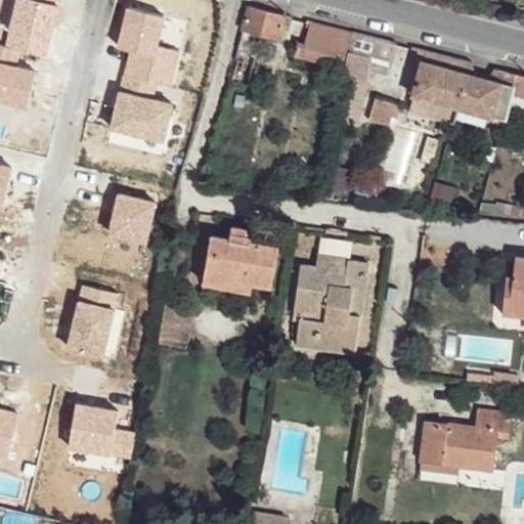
[(288,15),(252,6),(247,29),(280,37),(288,15)]
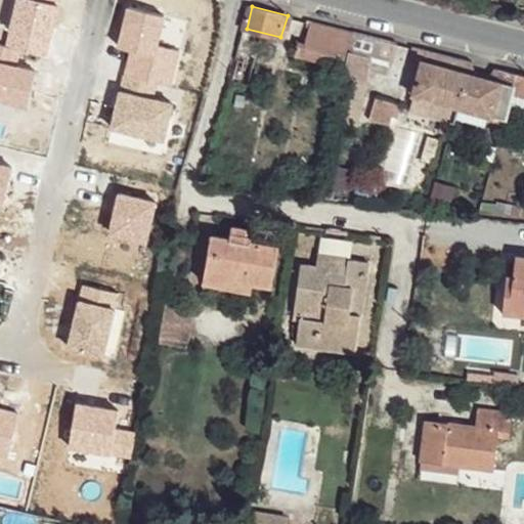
[(356,33),(311,23),(306,57),(344,67),(349,49),(352,50),(356,33)]
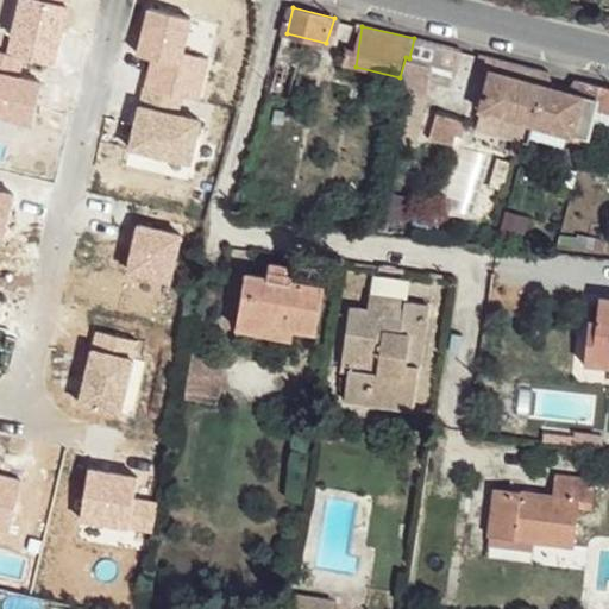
[(466,50),(414,38),(409,58),(403,87),(402,94),(432,102),(441,62),(431,58),(432,54),(463,61),(466,50)]
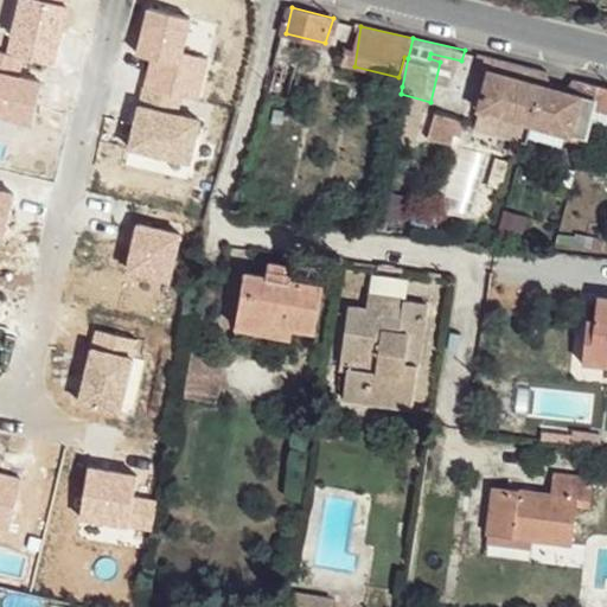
[(566,85),(549,81),(547,75),(547,71),(497,59),(481,112),(531,122),(586,136),(593,108),(598,83),(580,78),(566,85)]
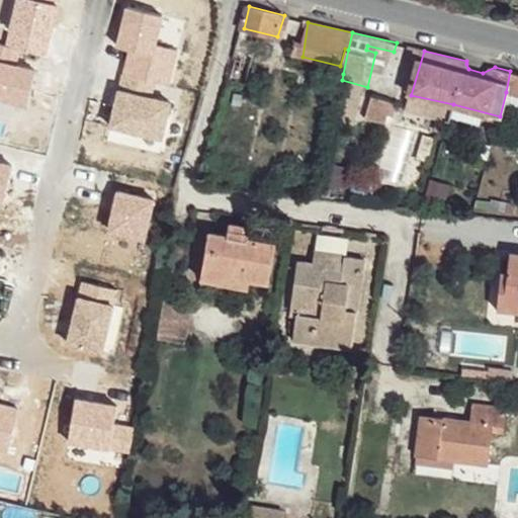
[(517,73),(510,71),(506,92),(517,94),(517,73)]
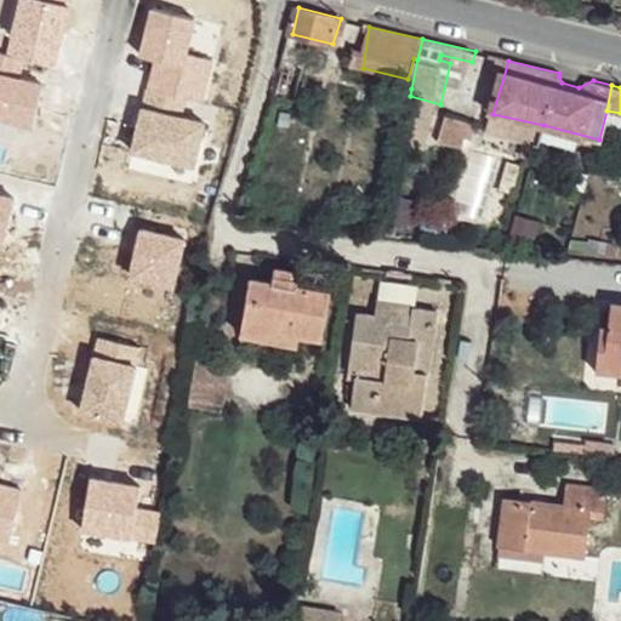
[(465,140),(471,141),(476,123),(449,115),(443,143),(462,148),(465,140)]
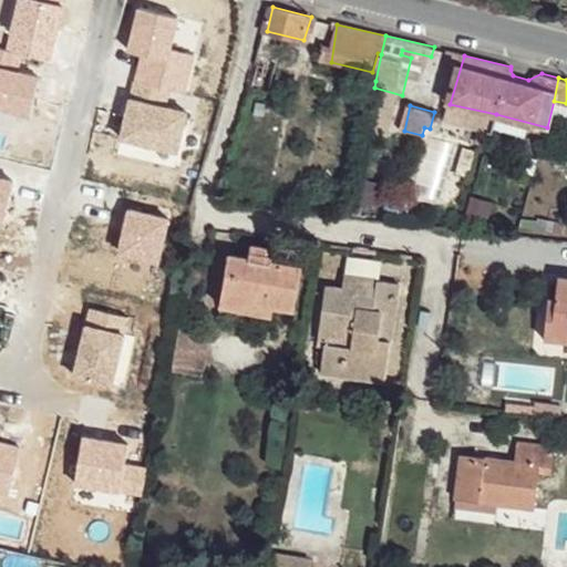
[(437,131),(442,114),(434,112),(430,129),(437,131)]
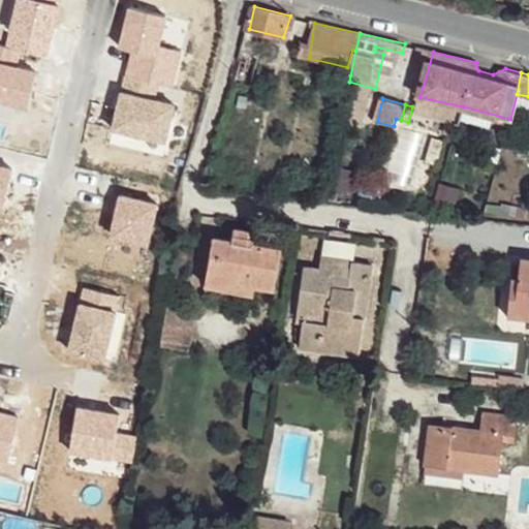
[(232,242),(215,239),(208,277),(208,284),(248,293),(250,284),(275,287),(282,252),(255,247),(256,234),(235,229),(232,242)]
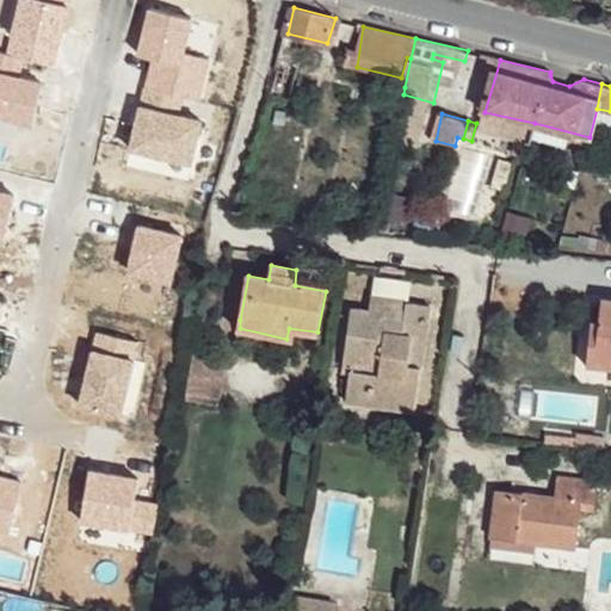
[(419,370),(432,301),(356,291),(344,371),(355,374),(349,400),(415,409),(419,370)]
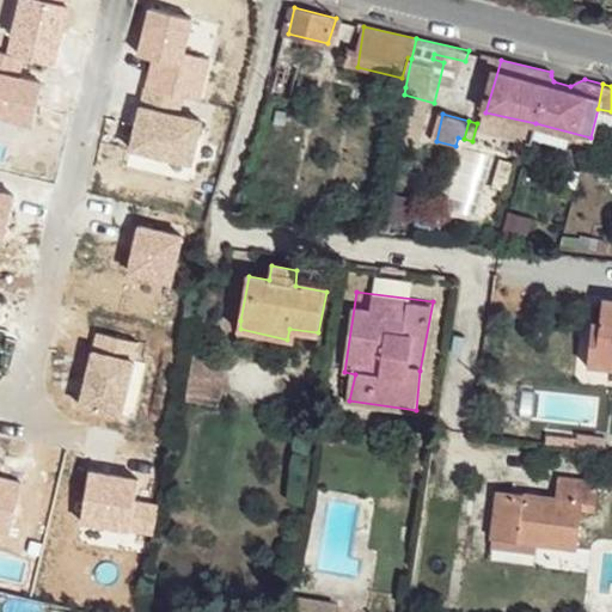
[(611,303),(606,303),(603,334),(593,332),(588,368),(611,368),(611,303)]
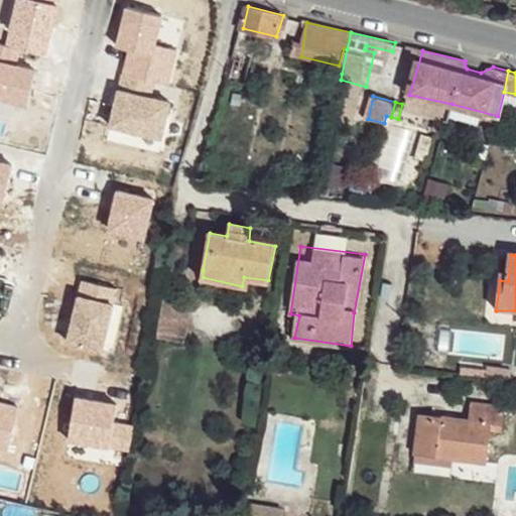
[(469,420),(417,416),(412,453),(485,462),(491,427),(501,429),(503,407),(473,404),(469,420)]
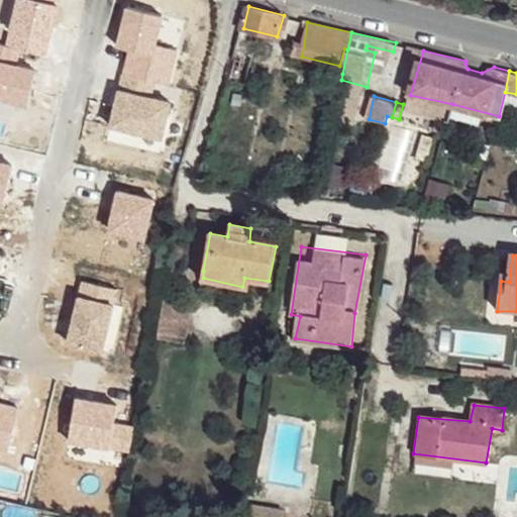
[(282,516),(284,506),(246,500),(243,516),(282,516)]
